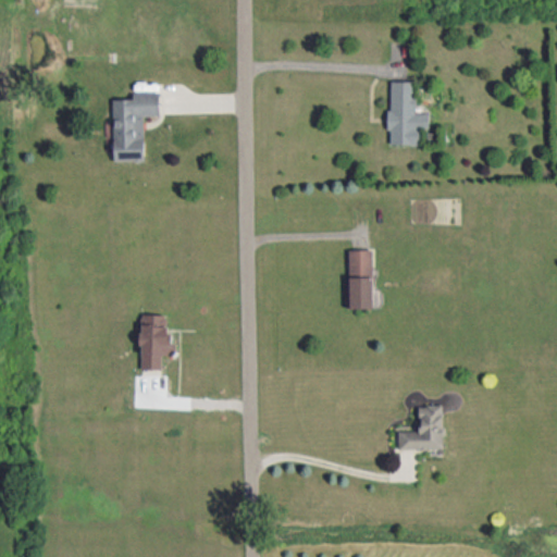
[(390,143),(419,144),(420,127),(429,127),(430,112),(415,112),(416,79),(391,79),(390,143)]
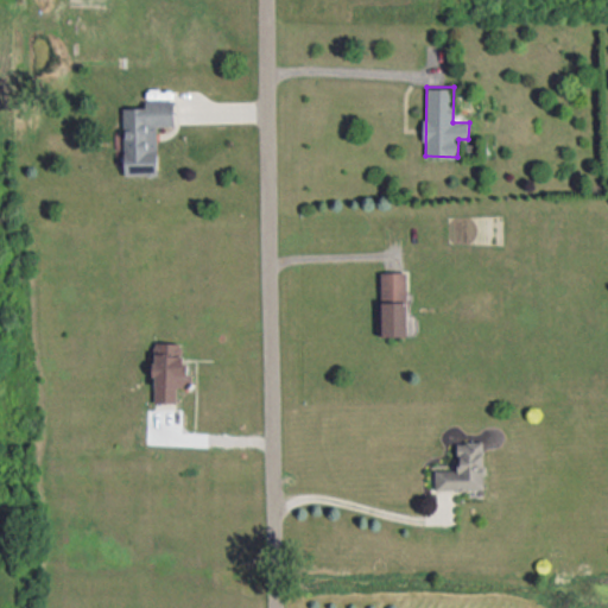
[(126,175),(158,173),(157,125),(176,125),(175,99),(145,99),(146,106),(124,107),(126,175)]
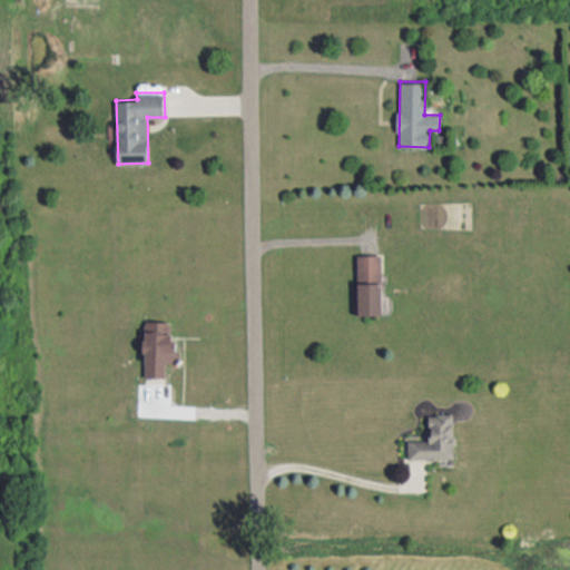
[(382,314),(382,254),(357,254),(359,314),(382,314)]
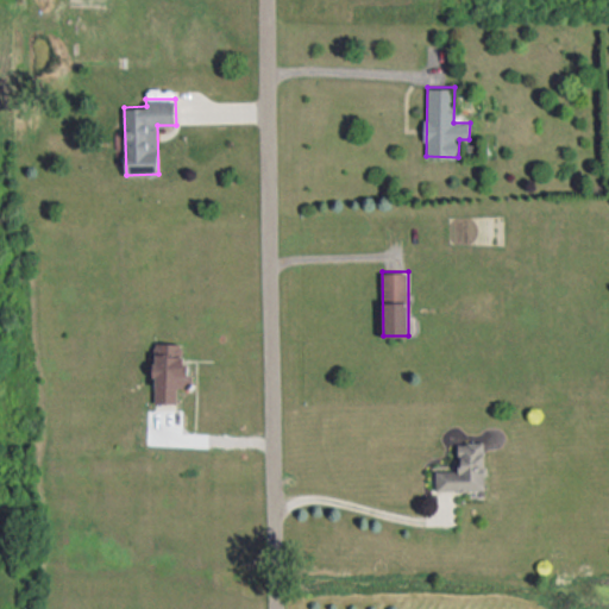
[(155,402),(177,402),(177,384),(192,384),(192,363),(183,363),(183,343),(155,341),(155,402)]
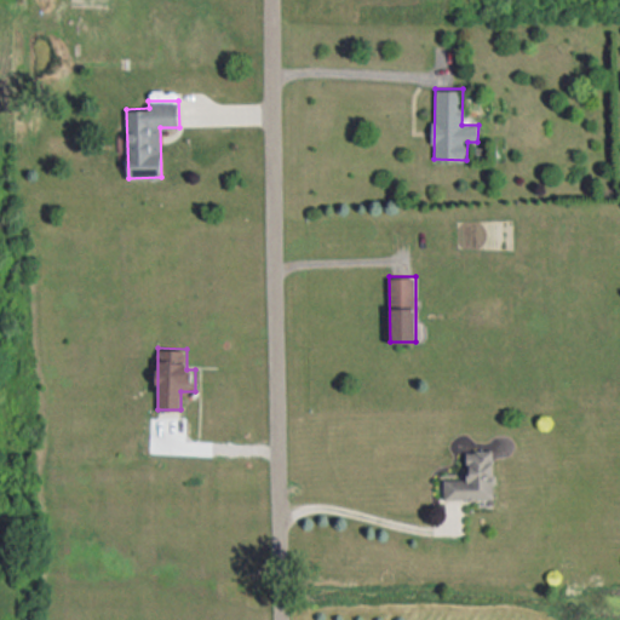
[(493,449),(466,449),(466,477),(443,478),(445,499),(494,498),(493,449)]
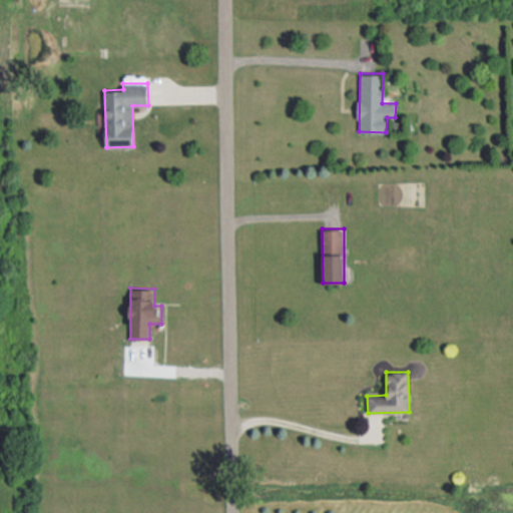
All buildings are outlined.
